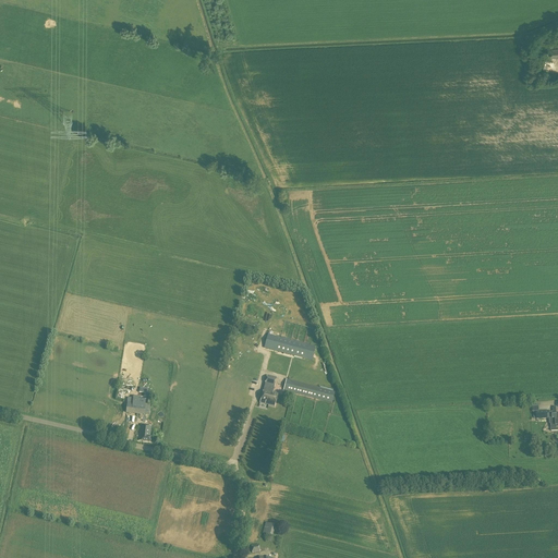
[(312,362),(315,349),(267,336),(264,349),(312,362)]
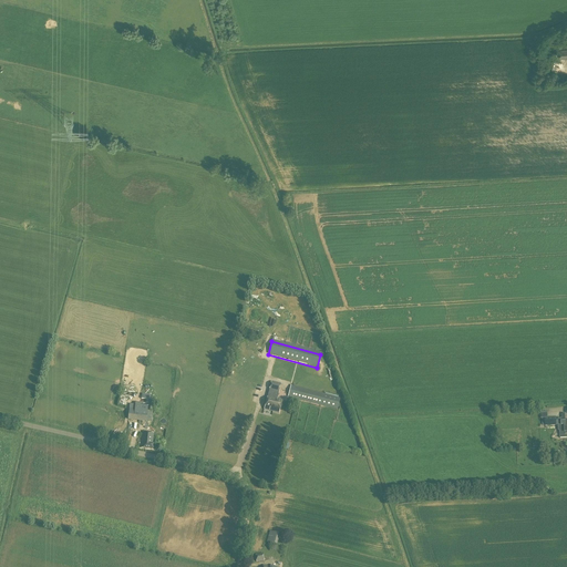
[(278,378),(328,388),(330,375),(274,364),(272,368),(271,368),(270,374),(276,375),(277,370),(279,370),(278,378)]
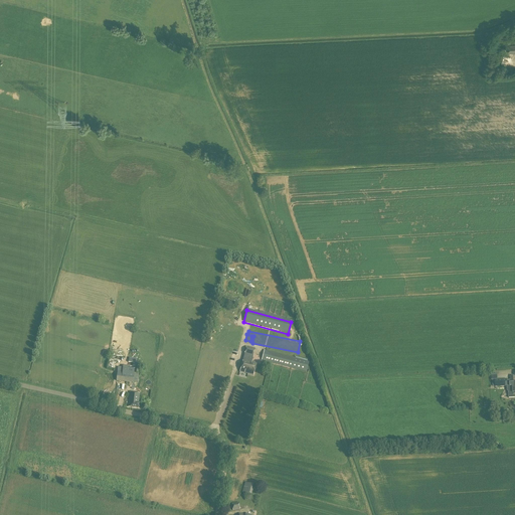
[(252,358),(254,350),(246,348),(244,355),(252,358)]
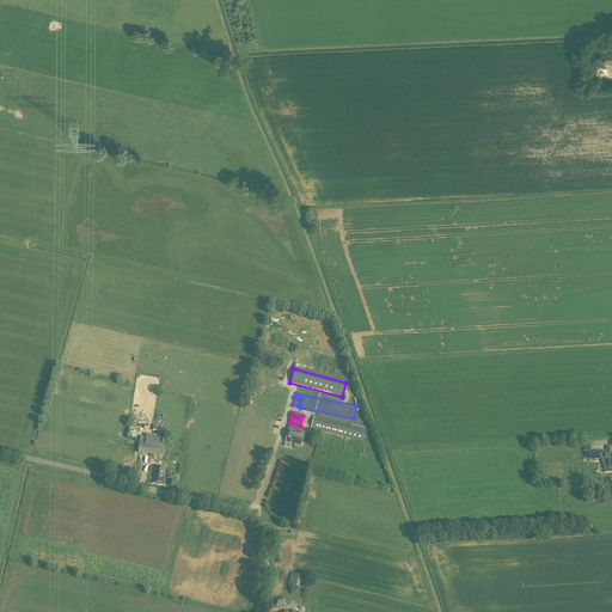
[(363,442),(367,432),(313,417),(311,428),(363,442)]
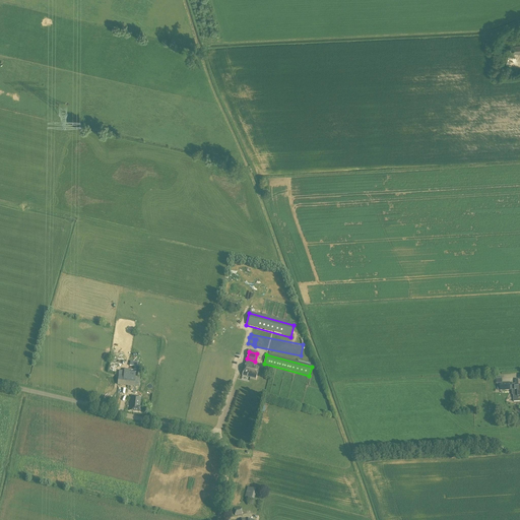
[(244,370),(257,373),(259,367),(254,366),(245,364),(244,370)]
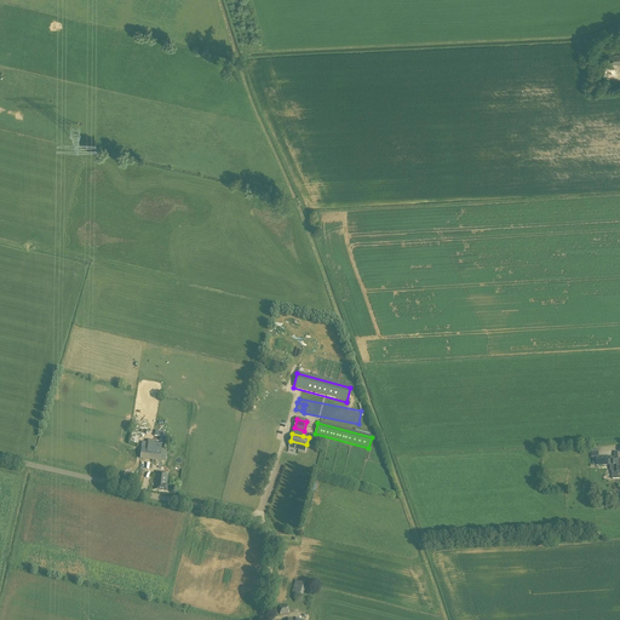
[(305,452),(306,445),(291,441),(288,448),(305,452)]
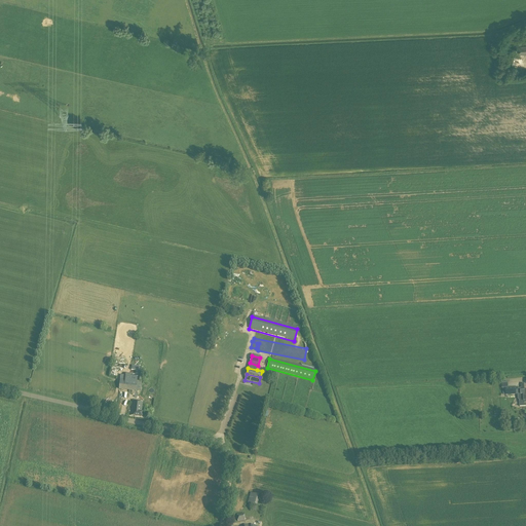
[(118,389),(135,391),(137,377),(130,376),(129,381),(125,380),(126,376),(120,375),(118,389)]
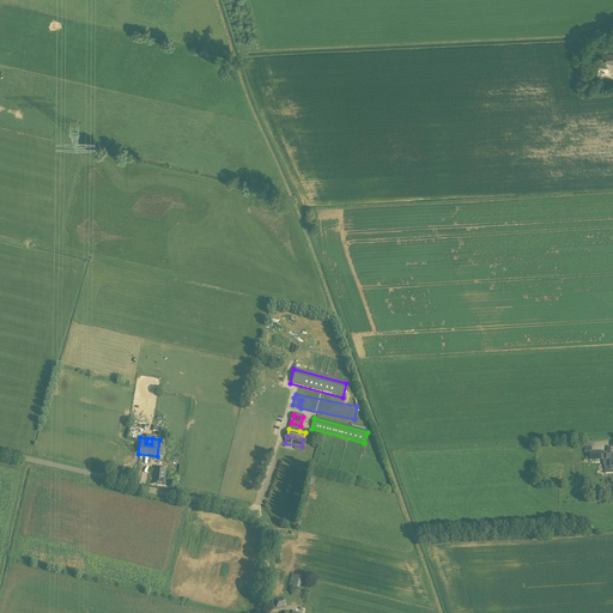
[(612,448),(608,449),(608,453),(604,453),(604,451),(587,453),(587,460),(589,460),(589,461),(604,461),(604,466),(605,466),(605,474),(612,474),(612,471),(612,469),(612,448)]
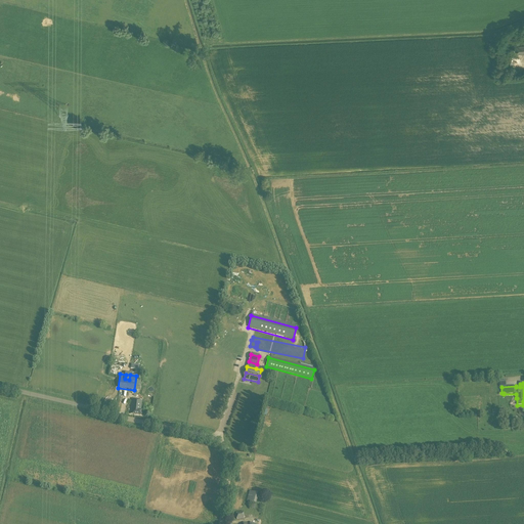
[(140,416),(141,410),(140,410),(141,401),(131,400),(129,415),(140,416)]
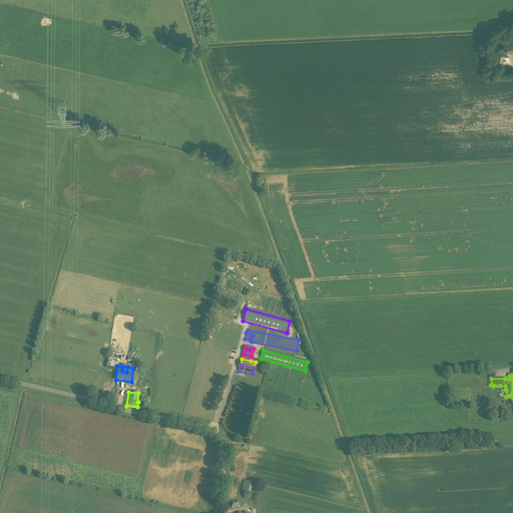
[(248,491),(250,482),(243,480),(241,489),(248,491)]
